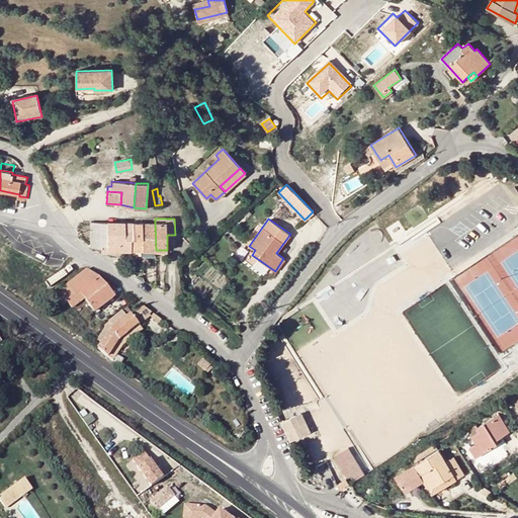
[(111,250),(132,250),(132,239),(134,239),(134,223),(90,222),(90,248),(102,248),(102,251),(111,252),(111,250)]
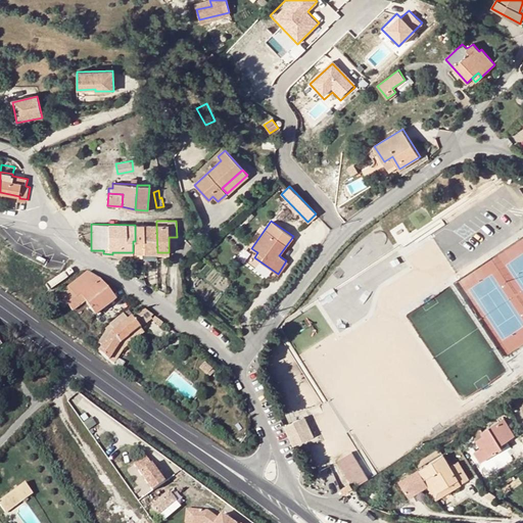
[(144,225),(136,225),(135,225),(135,241),(133,241),(133,252),(144,252),(144,225)]
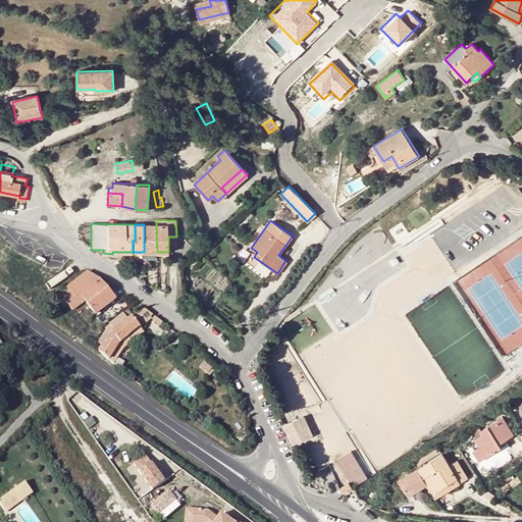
[(144,252),(157,252),(156,224),(149,224),(144,224),(144,252)]
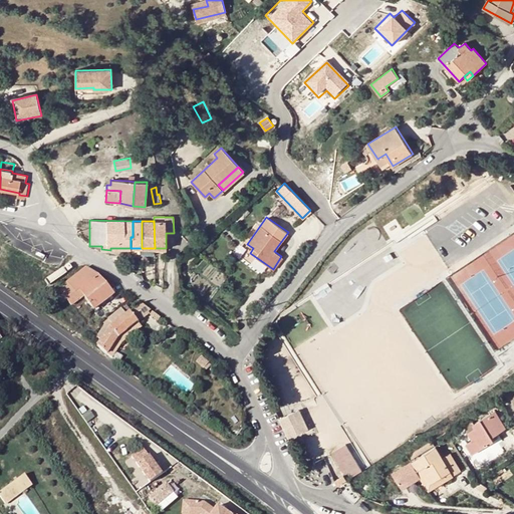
[(247,244),(244,249),(250,253),(253,248),(247,244)]
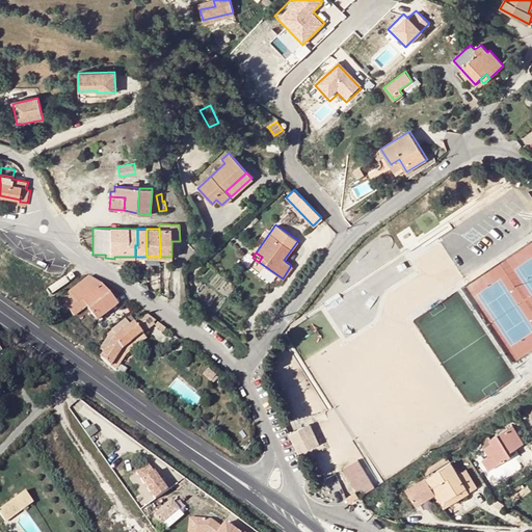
[(100,283),(89,276),(61,299),(71,312),(75,317),(87,308),(97,320),(117,306),(100,283)]
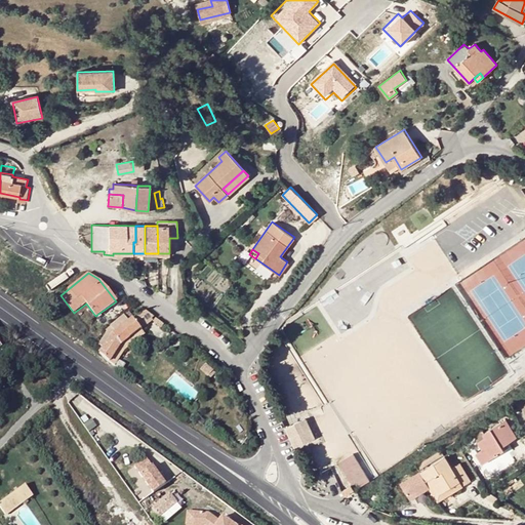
[(70,308),(61,295),(55,298),(65,311),(70,308)]
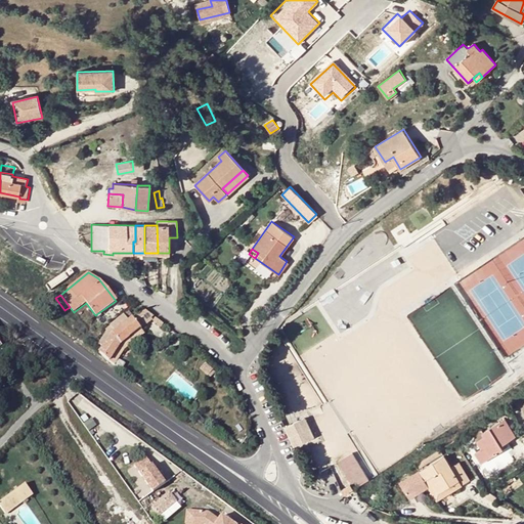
[(126,364),(119,360),(113,356),(121,344),(140,329),(153,320),(151,318),(154,316),(144,310),(113,334),(108,331),(99,344),(103,347),(99,353),(112,362),(123,369),(126,364)]
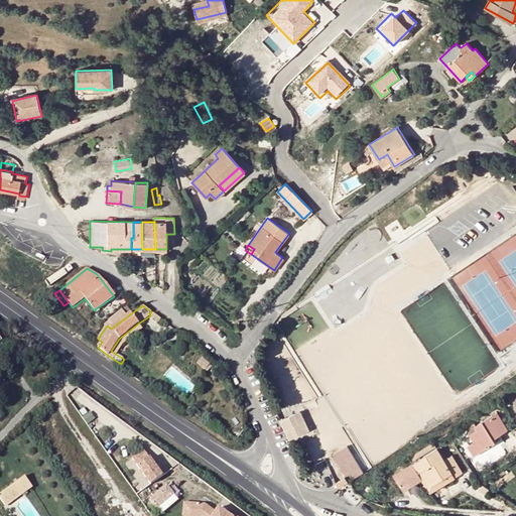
[(119,339),(111,351),(117,355),(123,345),(143,330),(138,324),(119,339)]
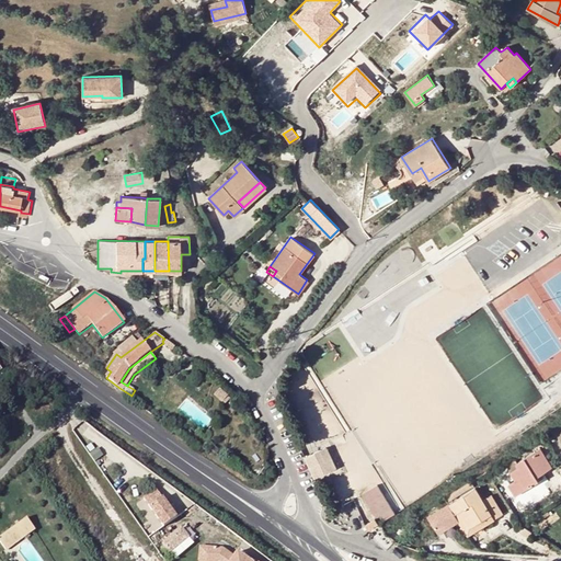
[(230,399),(220,390),(215,396),(225,405),(230,399)]
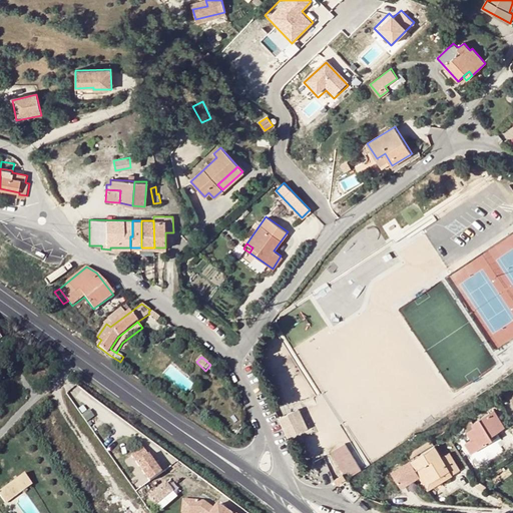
[(298,409),(279,417),(289,438),(307,429),(298,409)]
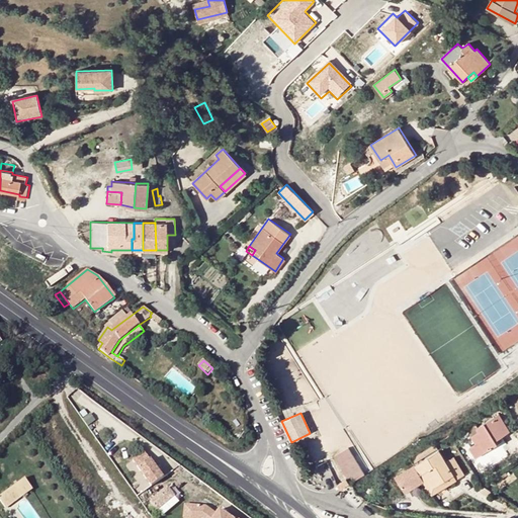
[(496,440),(500,438),(510,431),(499,414),(477,428),(479,431),(471,436),(477,443),(469,448),(476,457),(479,456),(498,443),(496,440)]
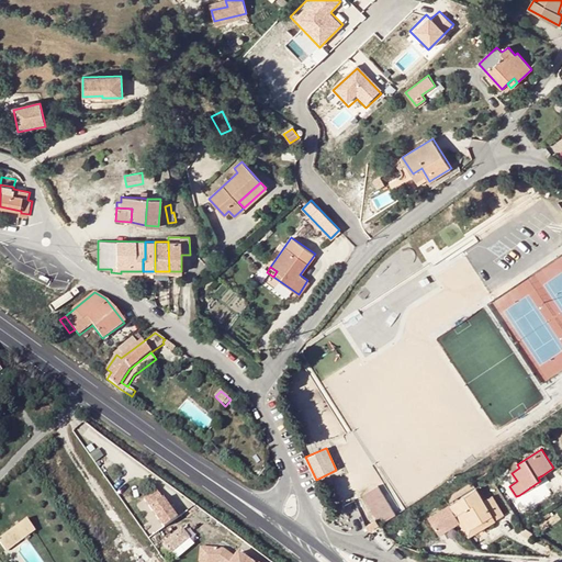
[(506,464),(512,473),(519,468),(517,464),(514,459),(506,464)]
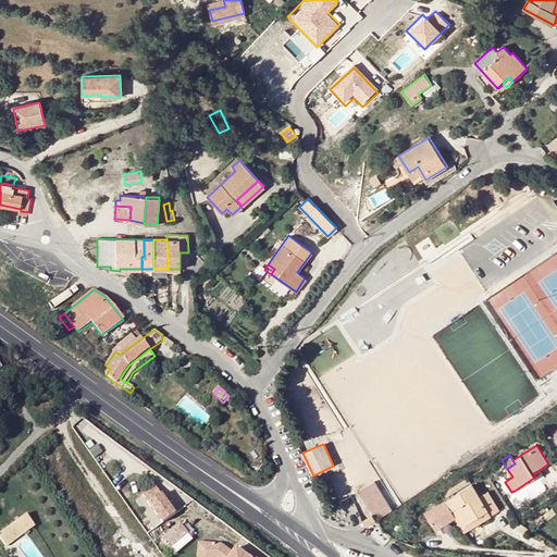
[(539,483),(535,477),(515,491),(518,496),(539,483)]
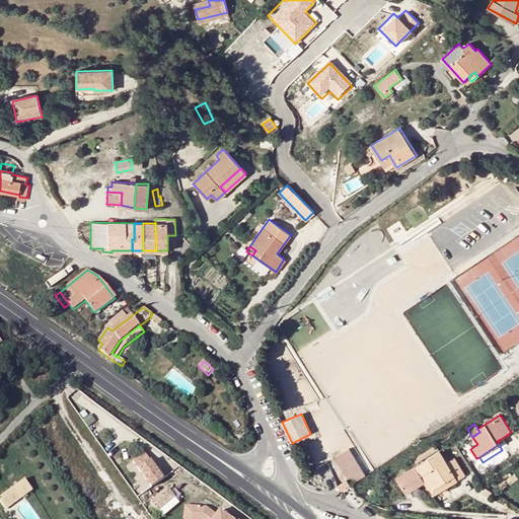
[(436,445),(412,460),(415,464),(439,450),(436,445)]
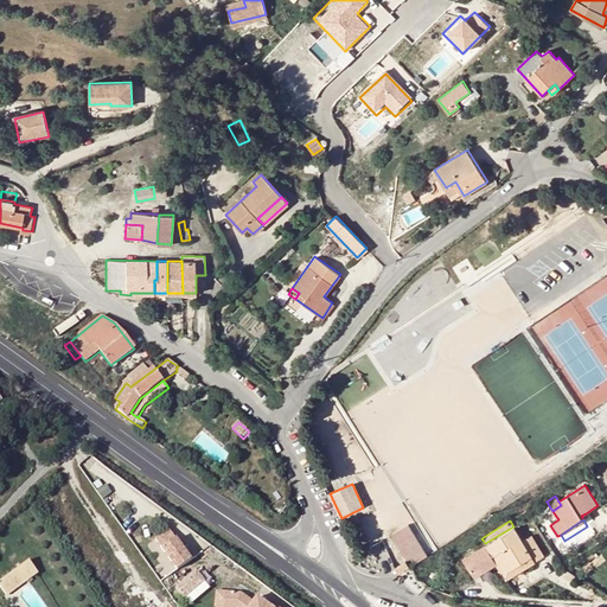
[(409,524),(393,534),(411,566),(427,555),(409,524)]
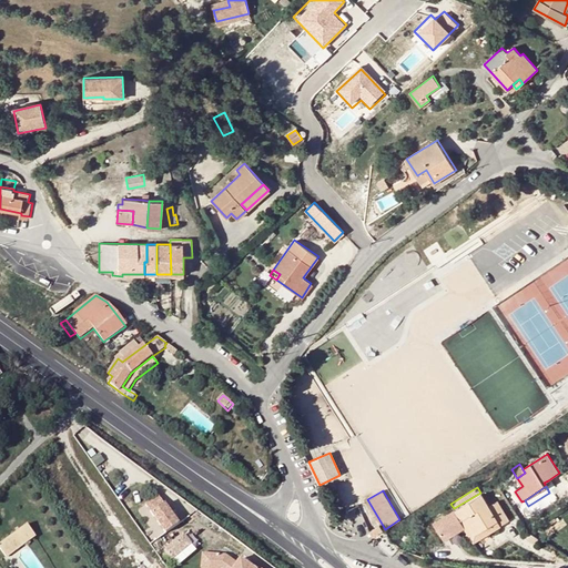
[(160,494),(144,501),(159,531),(174,525),(160,494)]
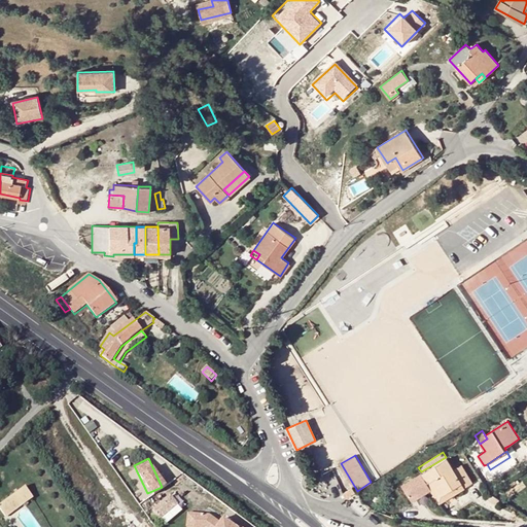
[(447,459),(422,475),(427,483),(432,480),(443,495),(462,483),(465,487),(472,483),(462,465),(454,470),(447,459)]
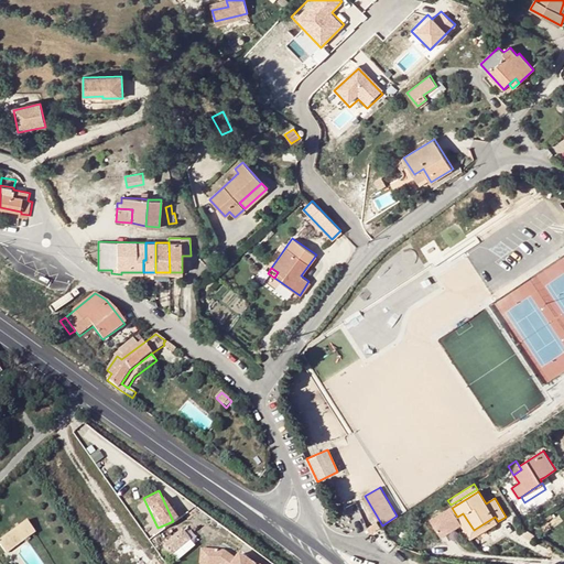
[(472,538),(498,521),(495,517),(474,530),(463,513),(457,517),(472,538)]
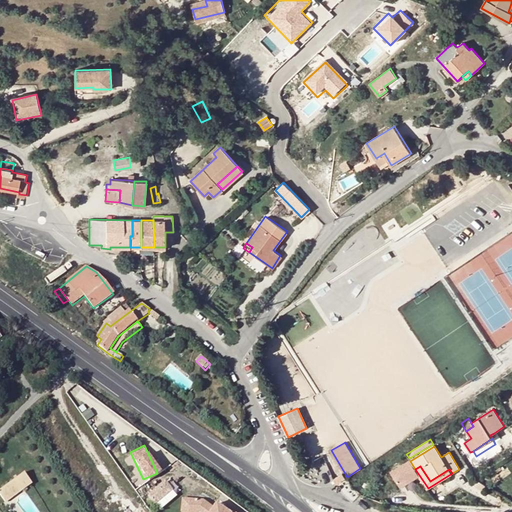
[(13,480),(21,491),(30,483),(23,473),(13,480)]
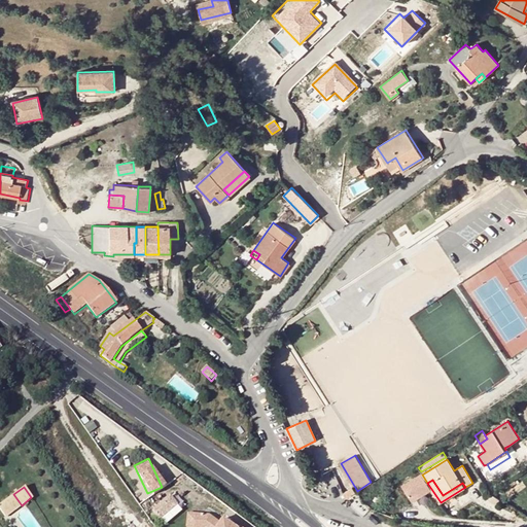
[(353,487),(344,493),(347,497),(355,492),(353,487)]
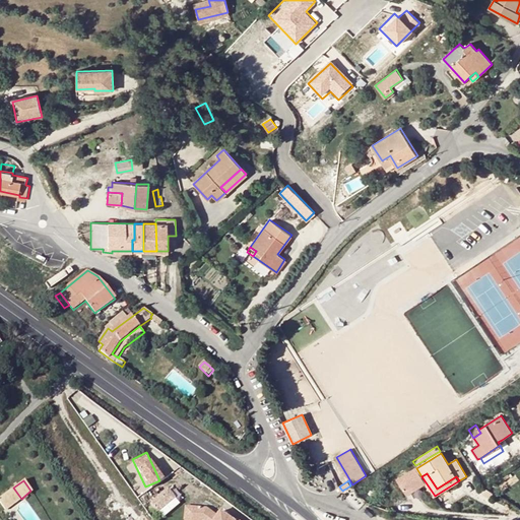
[(494,493),(484,486),(479,490),(483,495),(490,499),(494,493)]
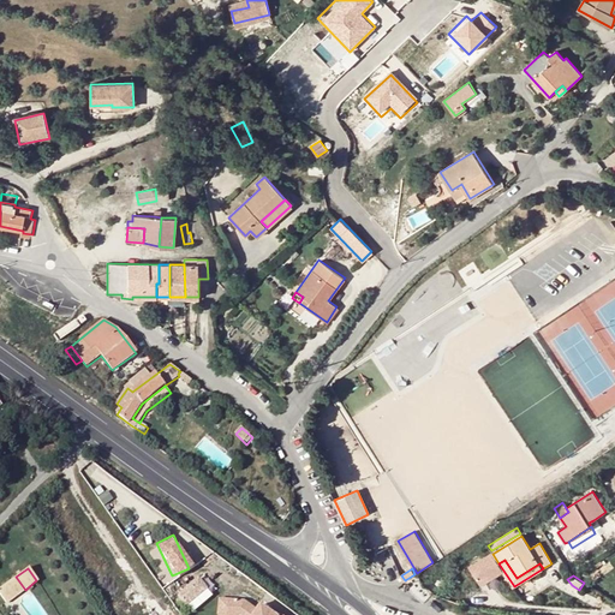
[(0,597),(5,604),(25,590),(16,577),(0,589),(0,597)]
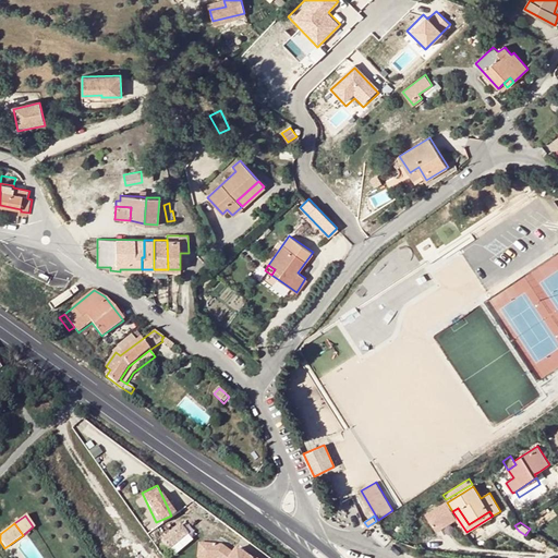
[(180,525),(161,541),(169,549),(187,534),(180,525)]
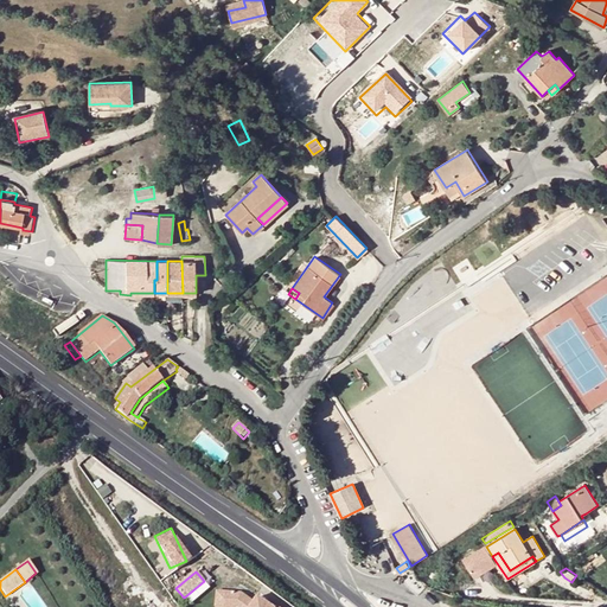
[(241,594),(224,592),(222,606),(269,606),(256,598),(253,602),(241,594)]
